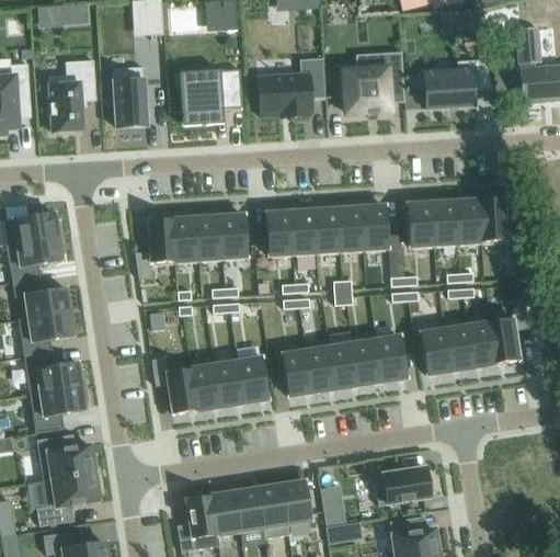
[(150,34),(163,33),(161,0),(148,0),(150,34)]
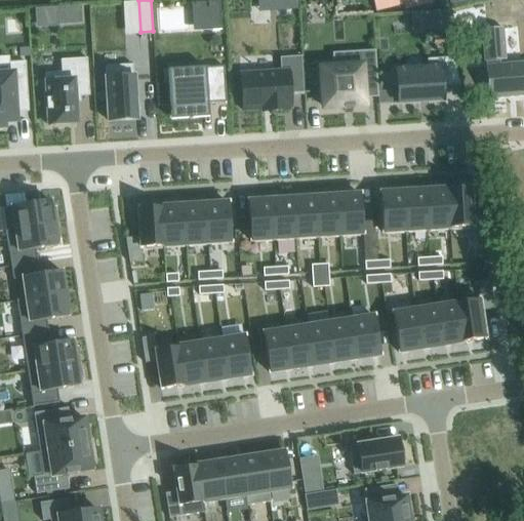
[(200,0),(201,27),(213,26),(213,28),(223,27),(220,0),(200,0)]
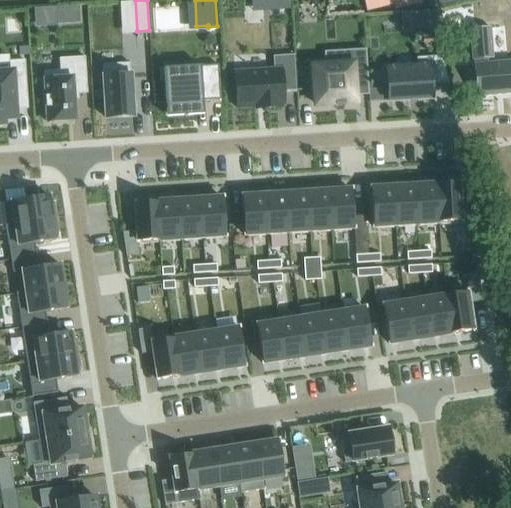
[(491,24),(471,25),(473,57),(480,57),(480,61),(473,61),(476,93),(510,90),(510,58),(488,60),(488,56),(493,56),(491,24)]
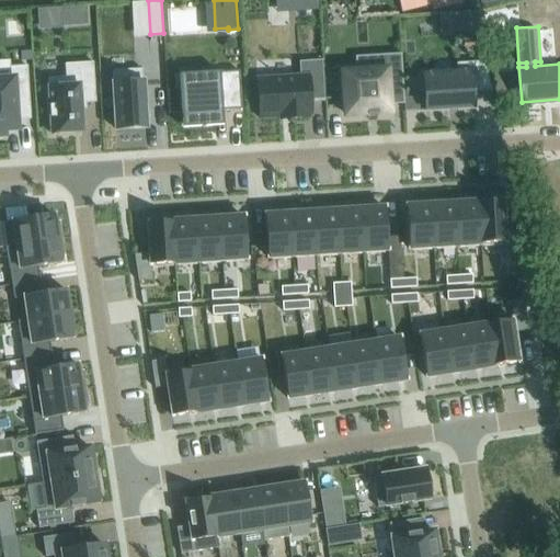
[(386,67),(343,69),(346,112),(369,111),(369,113),(377,112),(377,110),(390,110),(389,97),(404,95),(401,50),(385,52),(386,67)]
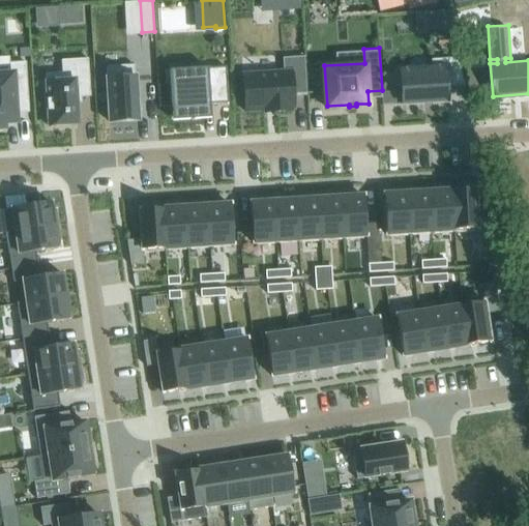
[(284,69),(243,71),(246,109),(265,108),(265,110),(292,108),(292,106),(294,106),(294,93),(307,92),(305,54),(283,55),(284,69)]
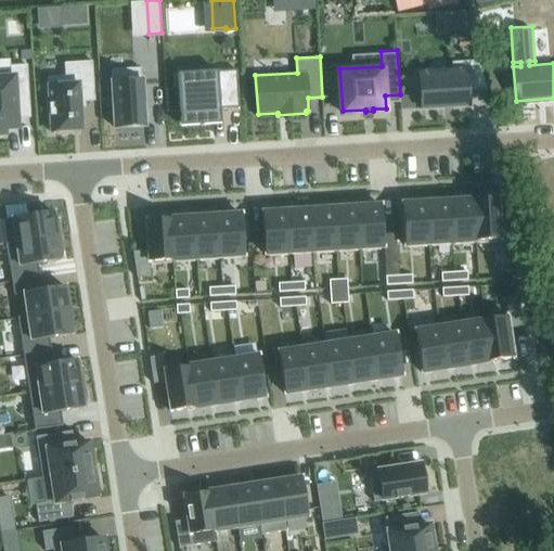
[(420,69),(422,106),(469,103),(468,84),(487,82),(479,58),(452,60),(452,67),(420,69)]
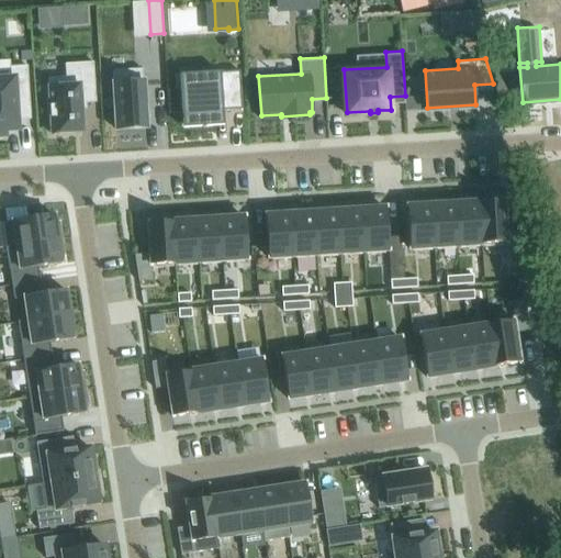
[(66,74),(48,76),(53,131),(83,129),(81,96),(97,95),(94,59),(66,62),(66,74)]
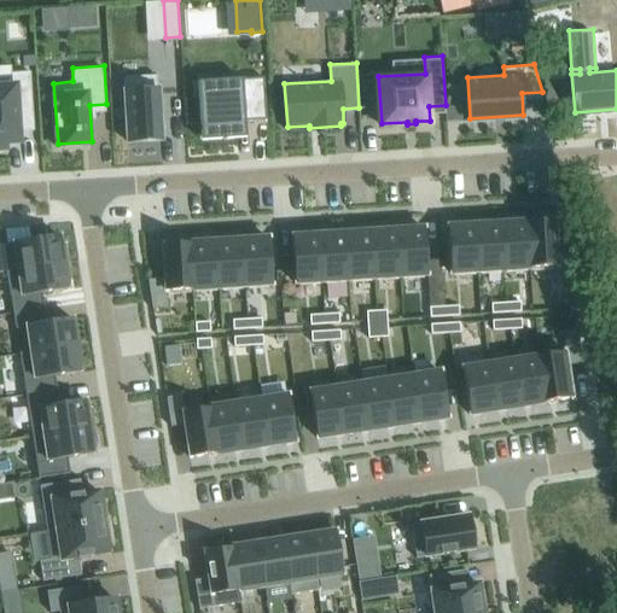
[(12,82),(0,82),(0,147),(6,147),(6,141),(21,140),(18,110),(33,109),(30,69),(11,70),(12,82)]
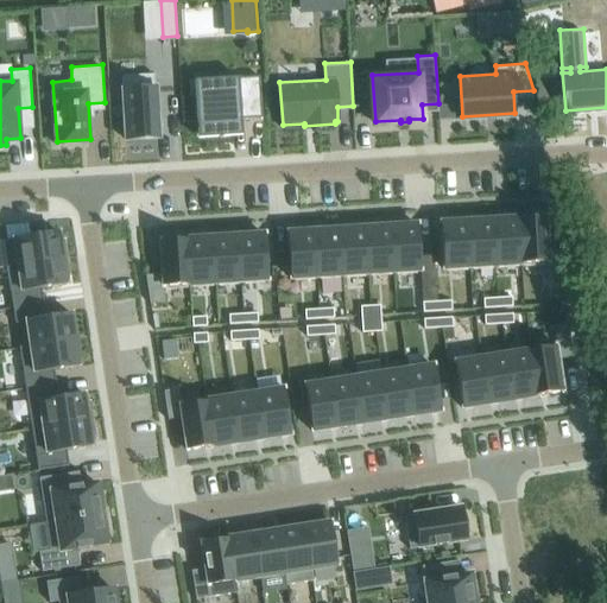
[(156,71),(122,74),(126,137),(159,135),(156,71)]
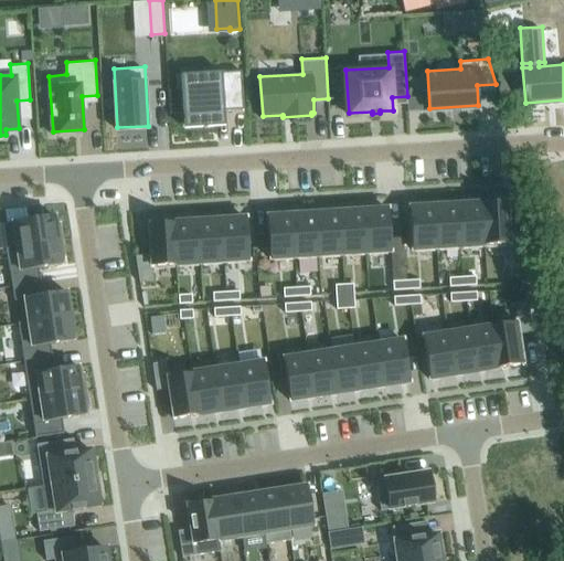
[(194,72),(181,72),(184,126),(225,124),(224,108),(244,107),(242,69),(194,72)]
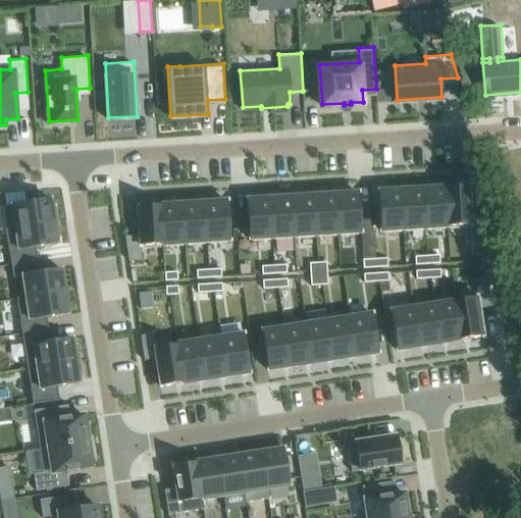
[(468,184),(446,185),(448,224),(471,222),(471,237),(483,236),(482,211),(470,212),(468,184)]
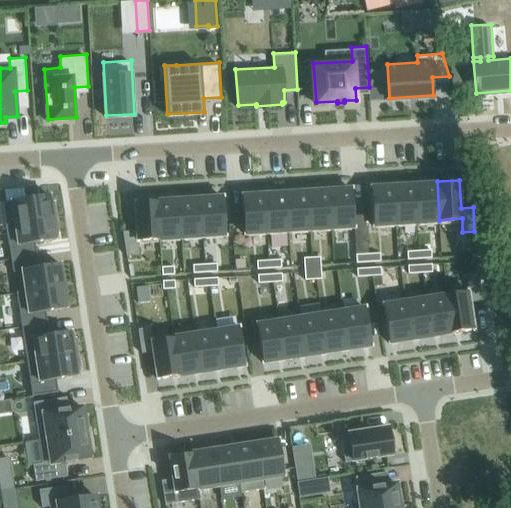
[(437,181),(415,183),(418,221),(439,220),(437,181)]
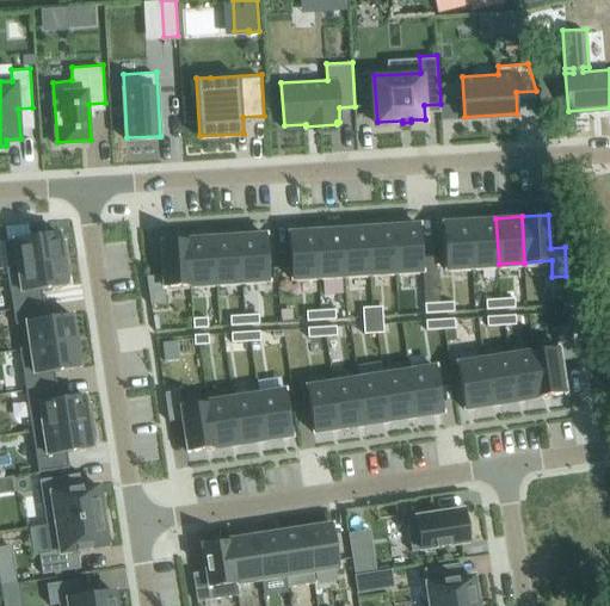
[(495,218),(470,220),(473,266),(499,264),(495,218)]
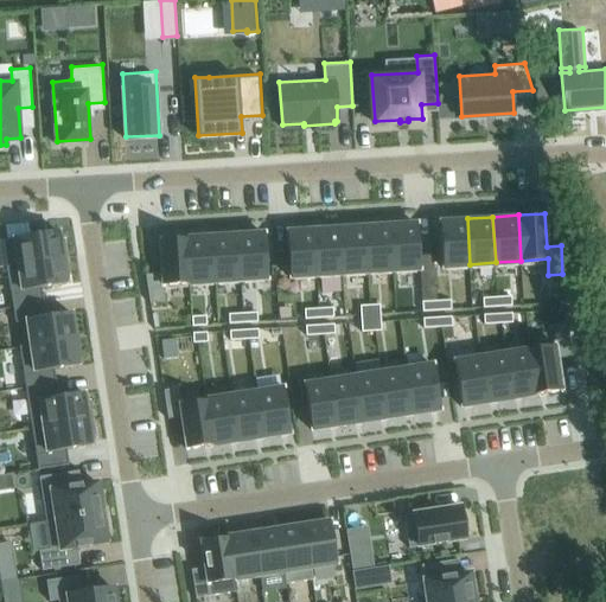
[(467,218),(440,221),(444,266),(470,264),(467,218)]
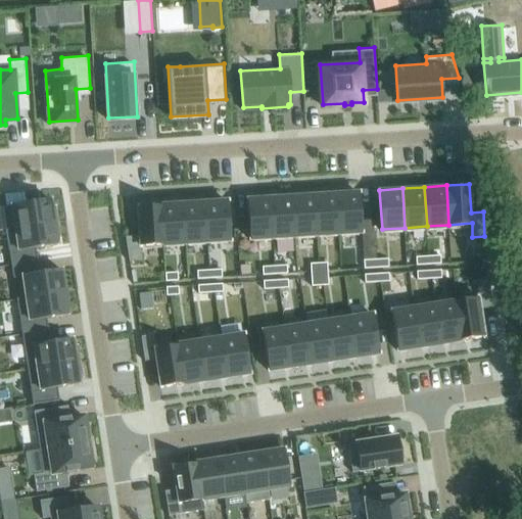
[(360,191),(337,192),(339,232),(363,230),(364,257),(376,257),(374,218),(362,218),(360,191)]
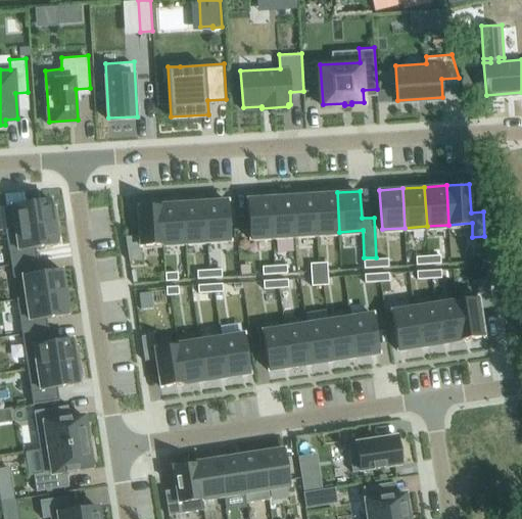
[(337,192),(315,194),(318,233),(339,232),(337,192)]
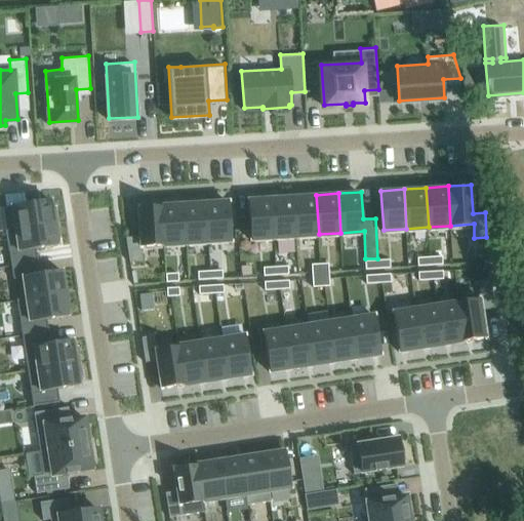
[(316,195),(294,196),(296,235),(319,234),(316,195)]
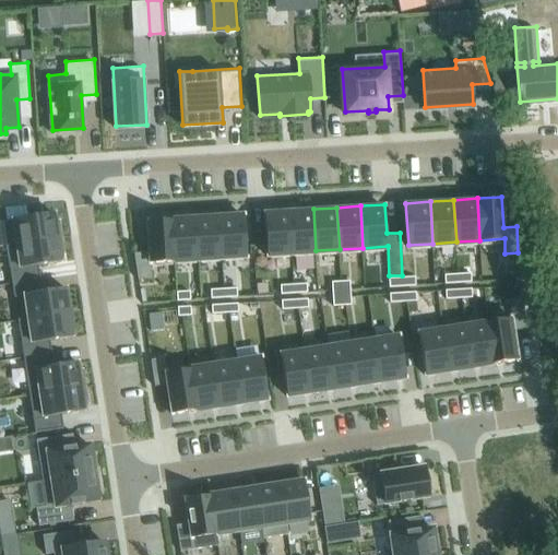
[(313,209),(289,210),(292,252),(316,250),(313,209)]
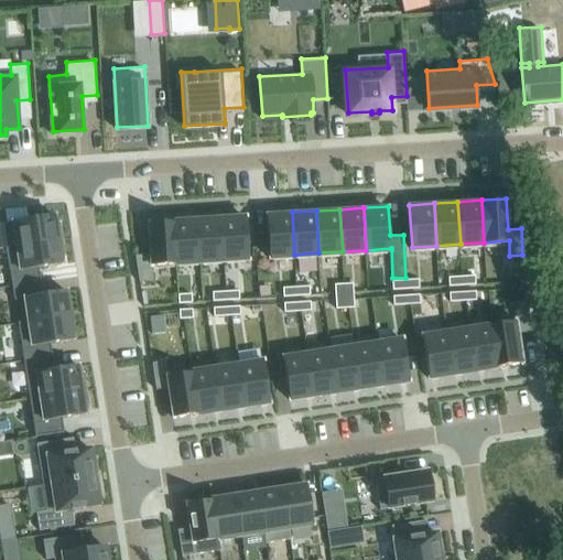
[(55,212),(2,221),(7,245),(63,236),(61,221),(56,221),(55,212)]
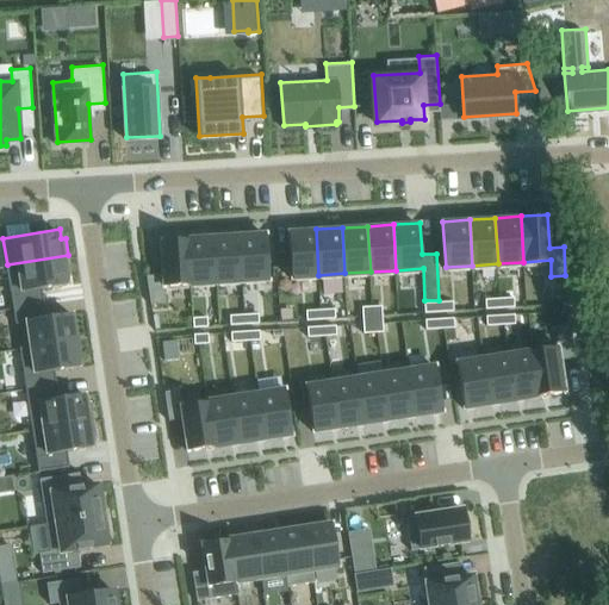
[(316,229),(290,231),(292,276),(318,275),(316,229)]
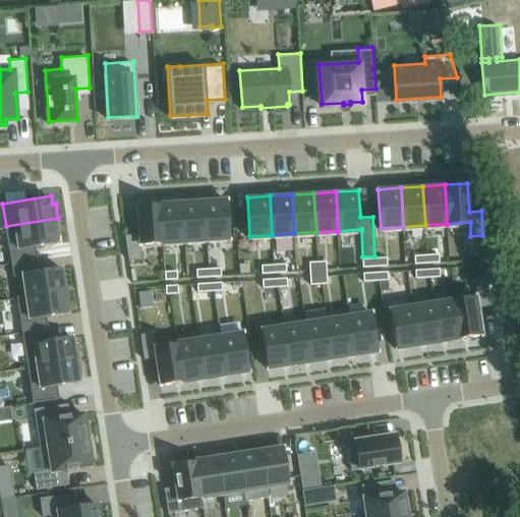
[(227,198),(205,199),(207,239),(230,237),(227,198)]
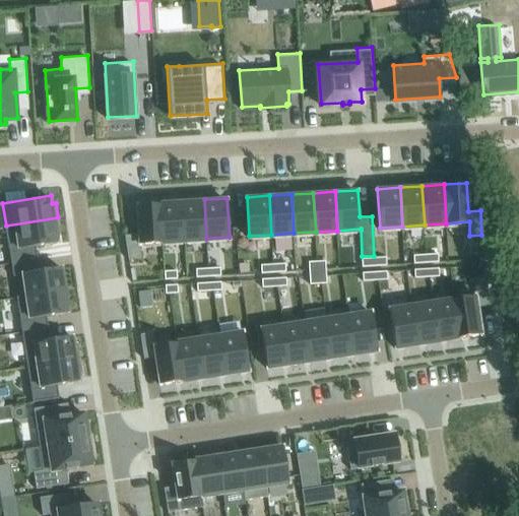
[(204,199),(182,201),(185,240),(206,239),(204,199)]
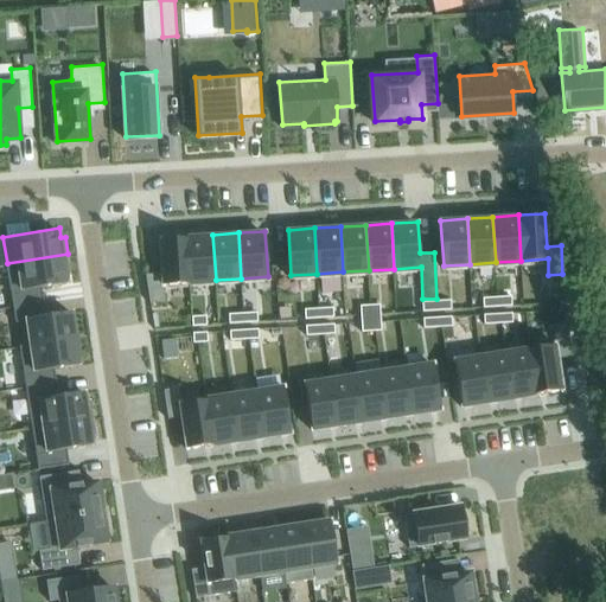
[(212,235),(187,236),(190,281),(216,280),(212,235)]
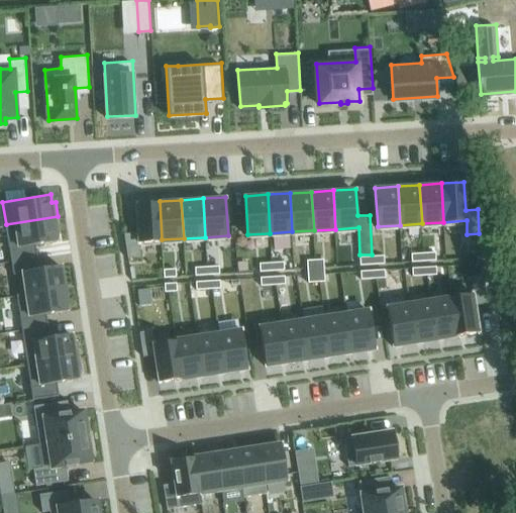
[(160,201),(136,203),(138,230),(124,231),(128,255),(140,254),(139,241),(162,239),(160,201)]
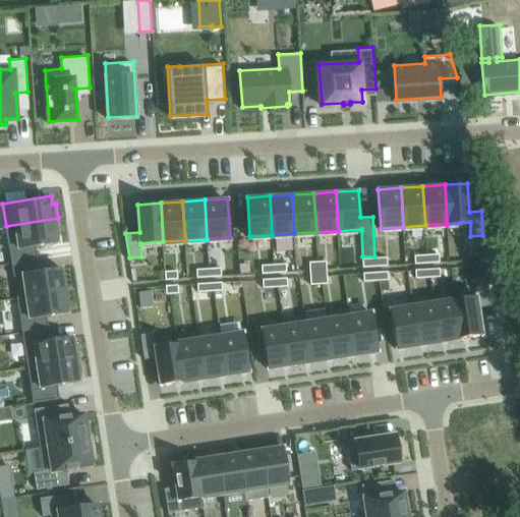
[(58,218),(6,226),(11,262),(38,257),(36,245),(58,241),(56,233),(60,233),(58,218)]
